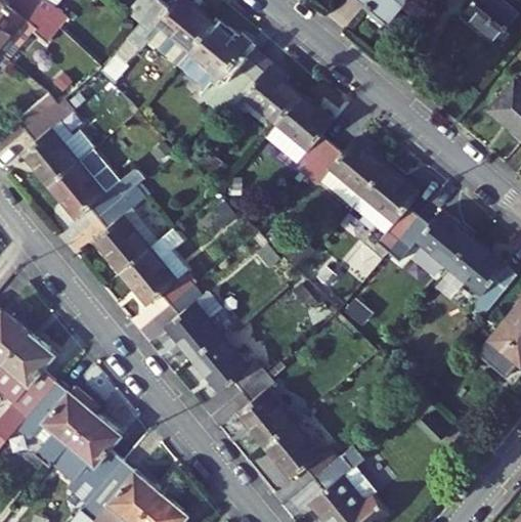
[(12,0),(9,4),(4,0),(0,0),(0,51),(8,58),(32,31),(47,43),(59,28),(26,0),(12,0)]
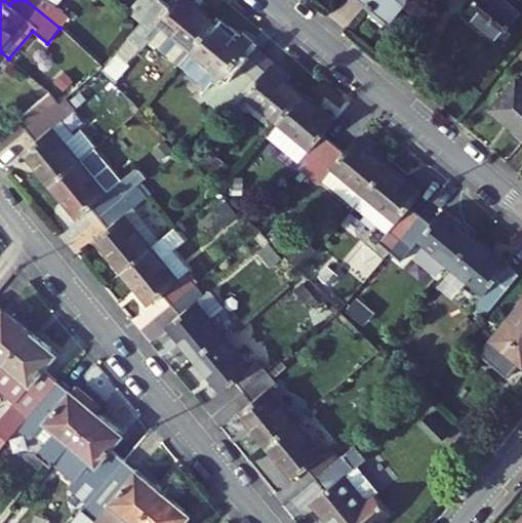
[(58,0),(26,0),(59,28),(69,17),(54,5),(58,0)]
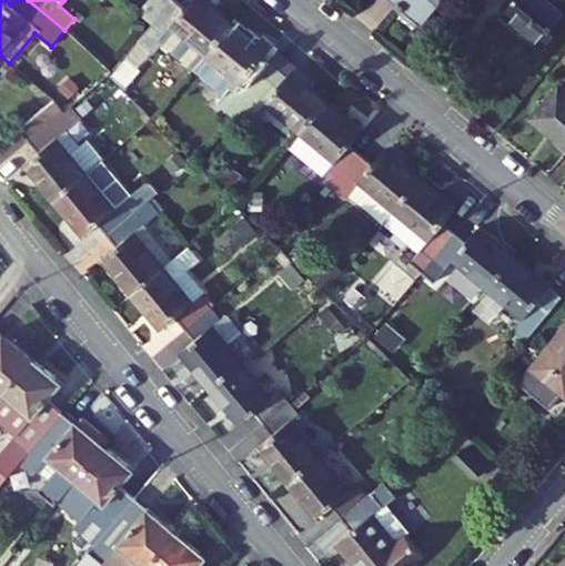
[(172,0),(171,0),(149,0),(138,14),(150,26),(172,0)]
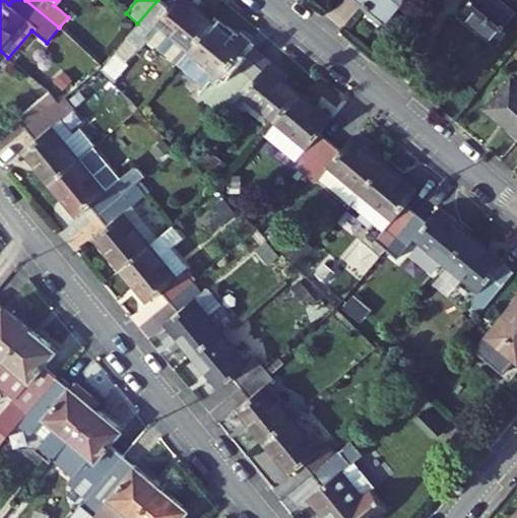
[(210,22),(183,0),(175,0),(168,9),(157,0),(137,23),(128,35),(143,48),(153,37),(168,48),(173,42),(186,52),(210,22)]
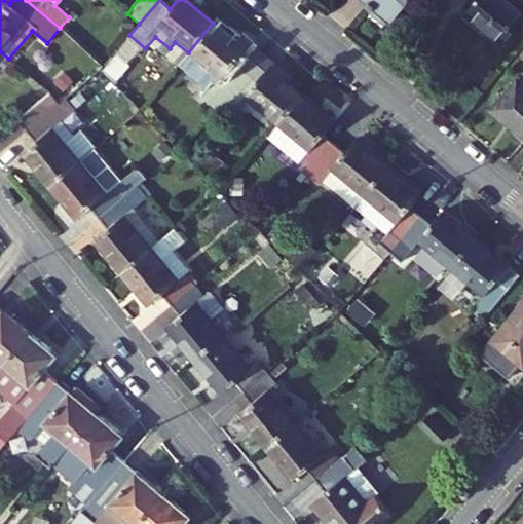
[(362,0),(388,22),(406,0),(362,0)]
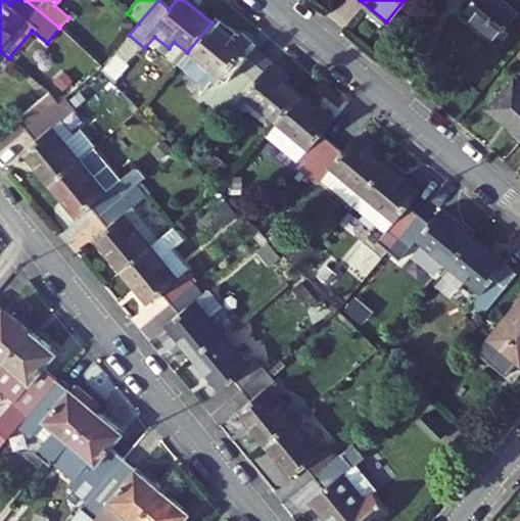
[(519,12),(504,0),(471,0),(461,12),(499,44),(519,18),(519,12)]
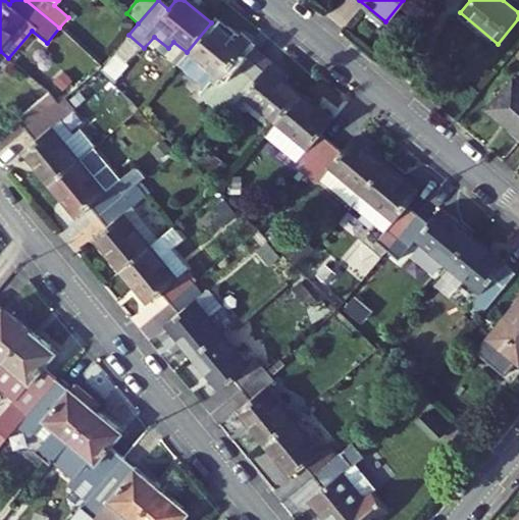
[(226,35),(211,22),(187,52),(176,64),(205,89),(198,97),(213,109),(215,106),(244,72),(235,64),(246,51),(226,35)]
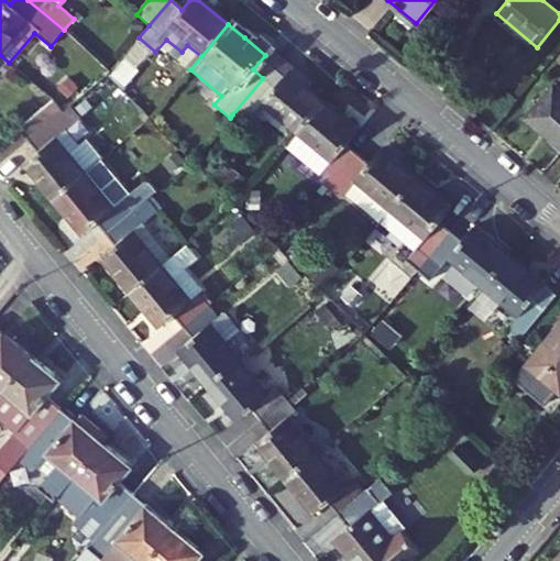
[(281,57),(250,31),(244,37),(265,55),(253,69),(263,78),(281,57)]
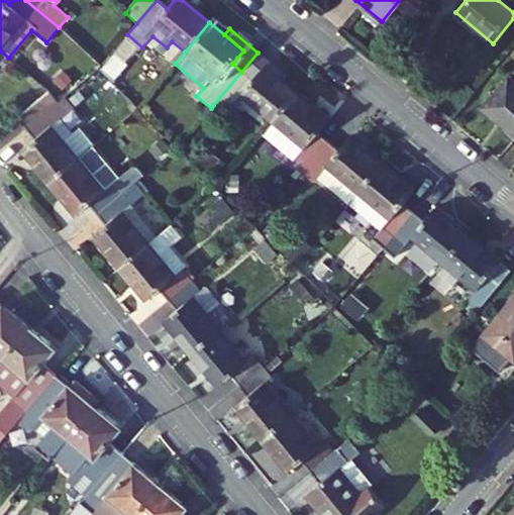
[(287,76),(258,53),(241,72),(252,80),(263,67),(281,82),(287,76)]
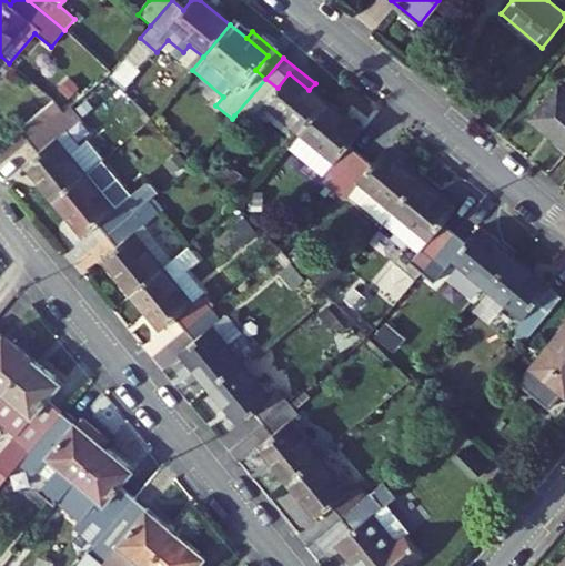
[(278,88),(265,79),(234,115),(245,125),(262,105),(296,134),(323,102),(309,90),(289,73),(278,88)]
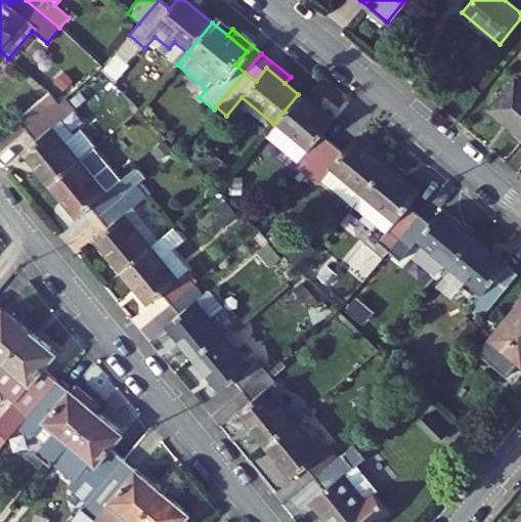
[(520,87),(513,81),(488,111),(516,134),(519,131),(520,133),(520,87)]
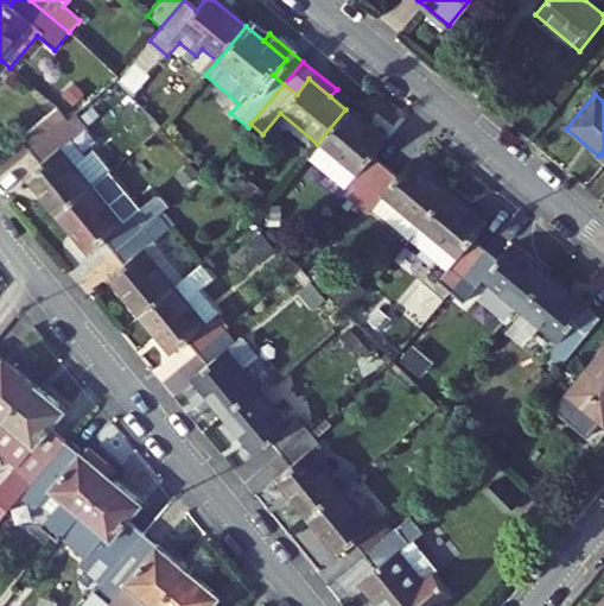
[(55,108),(18,138),(30,152),(69,120),(55,108)]
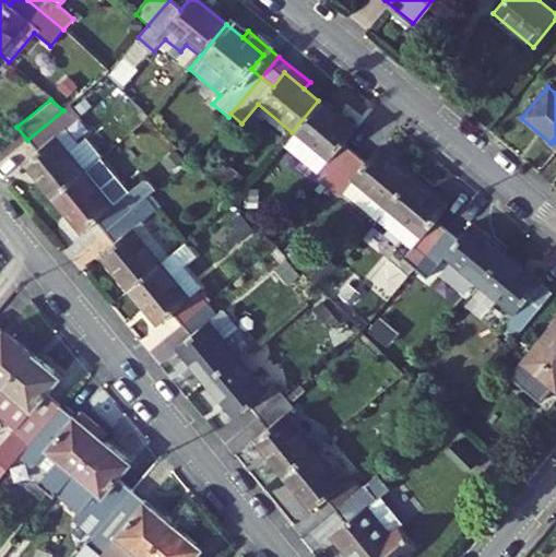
[(355,132),(318,101),(292,132),(281,145),(316,175),(314,178),(324,187),(353,153),(344,145),(355,132)]
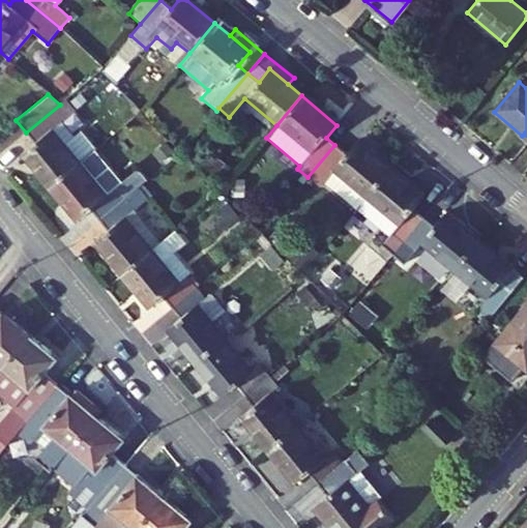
[(65,99),(60,105),(26,133),(34,143),(21,154),(49,186),(94,148),(81,132),(75,137),(61,121),(75,111),(65,99)]
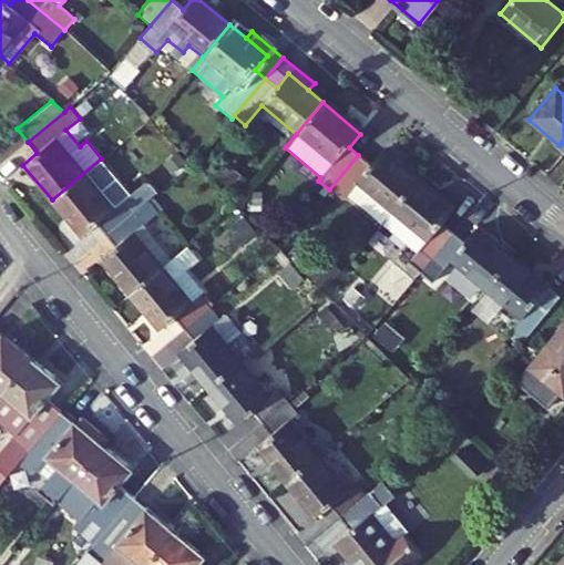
[(370,165),(358,155),(329,189),(341,201),(345,197),(356,184),(389,212),(416,180),(382,152),(370,165)]
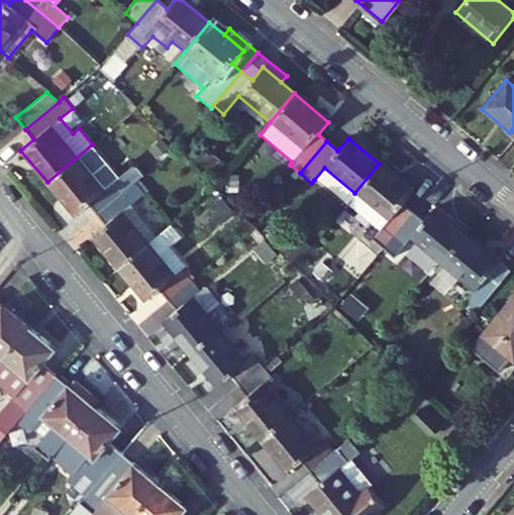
[(118,176),(92,144),(47,182),(74,215),(87,204),(96,215),(134,184),(143,177),(133,165),(118,176)]
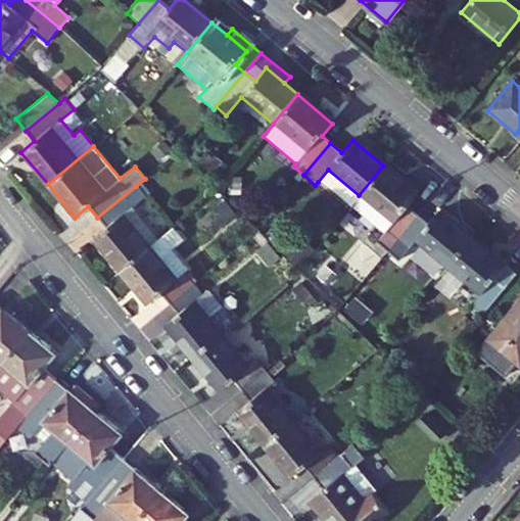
[(207,151),(196,164),(209,176),(221,161),(207,151)]
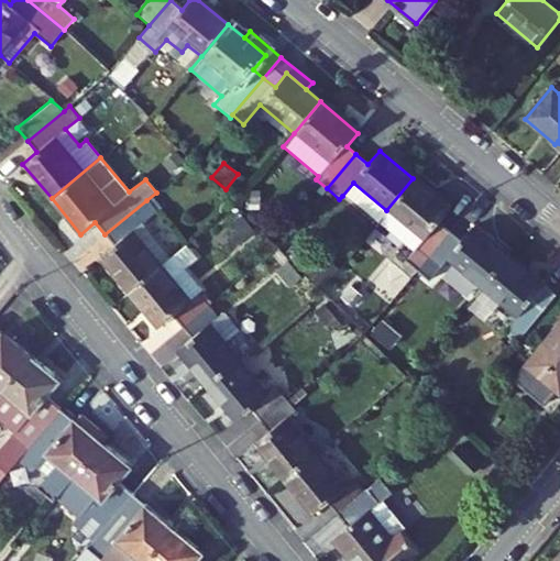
[(450,209),(413,178),(386,210),(379,221),(415,251),(405,263),(416,272),(449,232),(439,223),(450,209)]
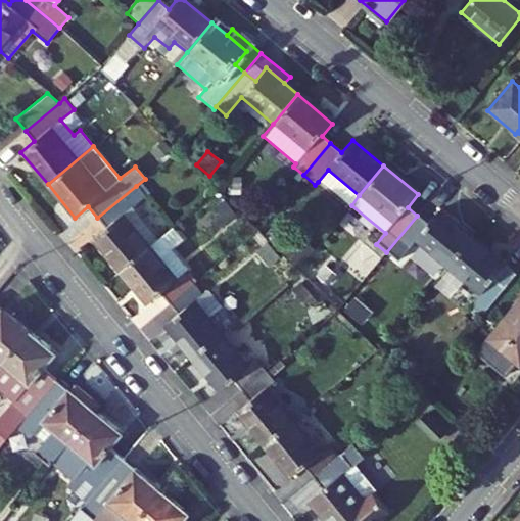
[(359,195),(328,170),(318,182),(348,207),(351,205),(359,195)]
